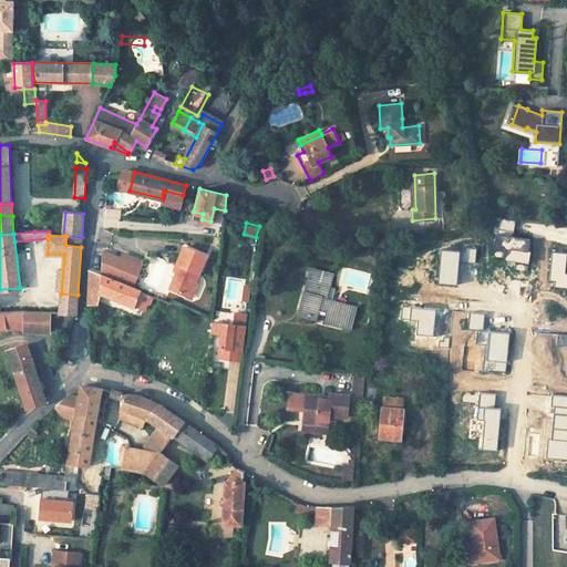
[(101,271),(133,285),(142,265),(144,259),(123,250),(107,244),(104,243),(103,254),(101,271)]
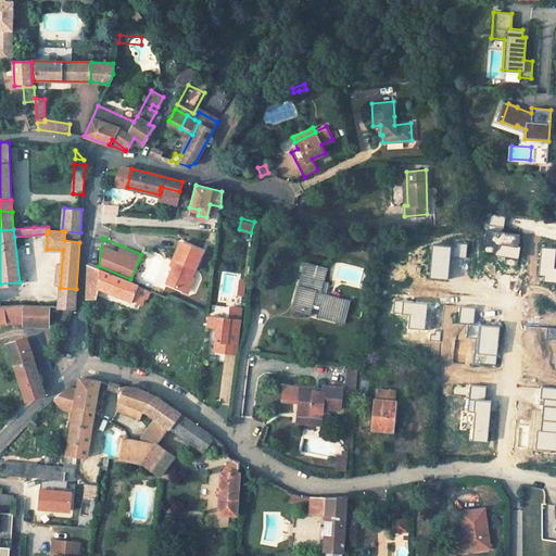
[(143,250),(123,241),(121,245),(141,254),(143,250)]
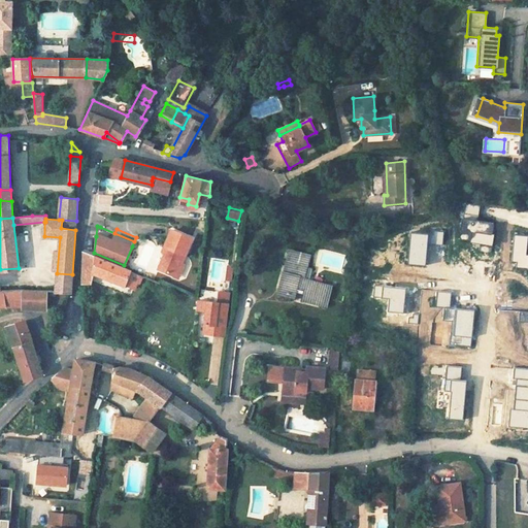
[(182,263),(192,237),(172,229),(165,245),(168,248),(165,254),(159,268),(174,275),(179,262),(182,263)]
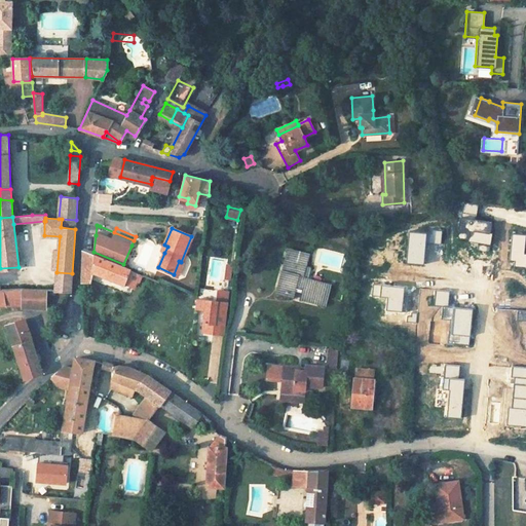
[(140,282),(143,274),(132,269),(95,255),(83,251),(83,283),(91,283),(94,271),(124,284),(125,282),(134,286),(137,280),(140,282)]
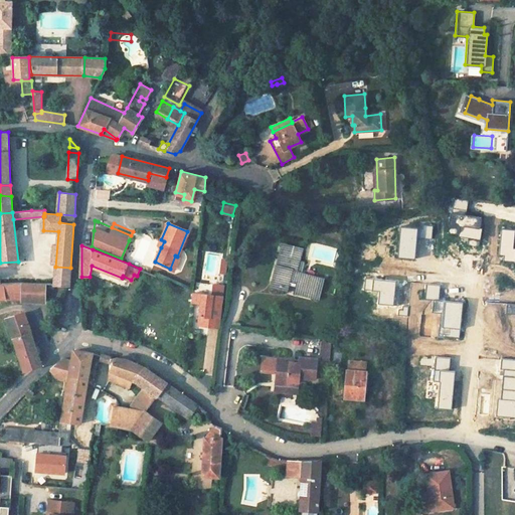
[(278,265),(272,286),(281,289),(282,286),(288,288),(289,282),(295,284),(293,292),(315,298),(320,278),(296,271),(299,260),(301,250),(283,245),(278,265)]
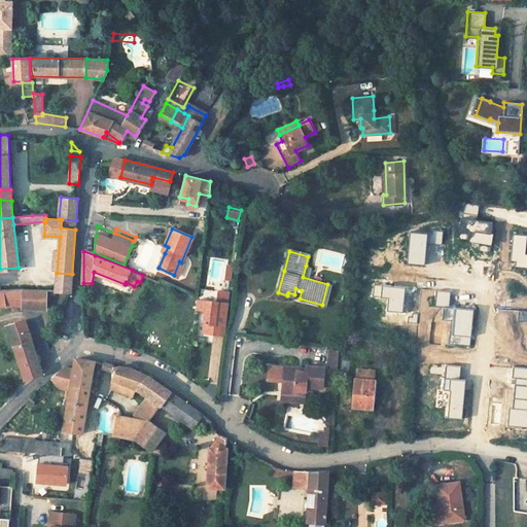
[(179,277),(184,264),(181,262),(179,261),(174,275),(179,277)]
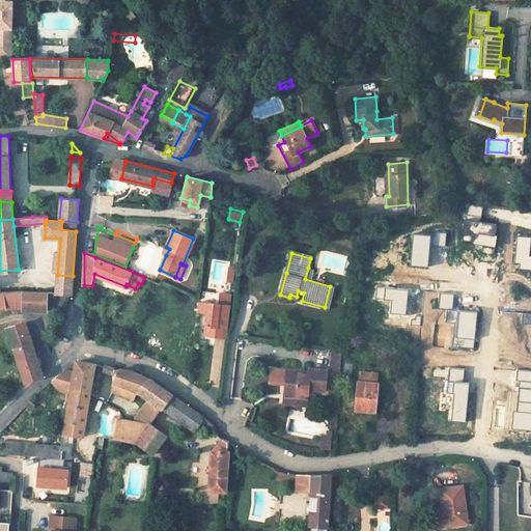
[(71,294),(73,276),(57,275),(56,294),(71,294)]
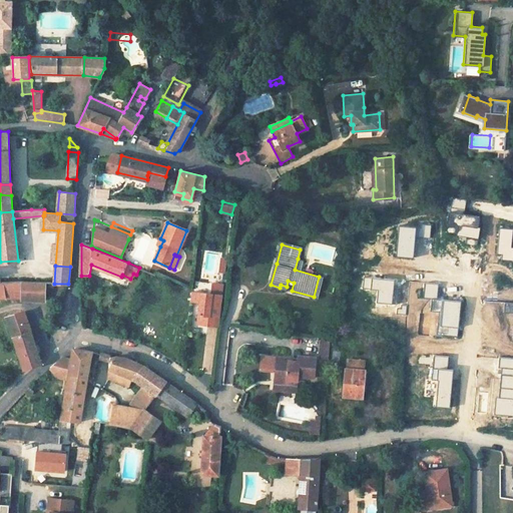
[(22,291),(23,281),(20,281),(4,281),(4,282),(5,293),(22,291)]
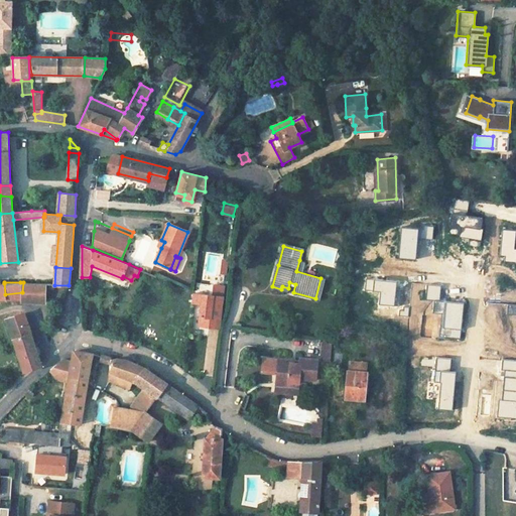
[(45,302),(46,283),(23,282),(22,292),(22,301),(45,302)]
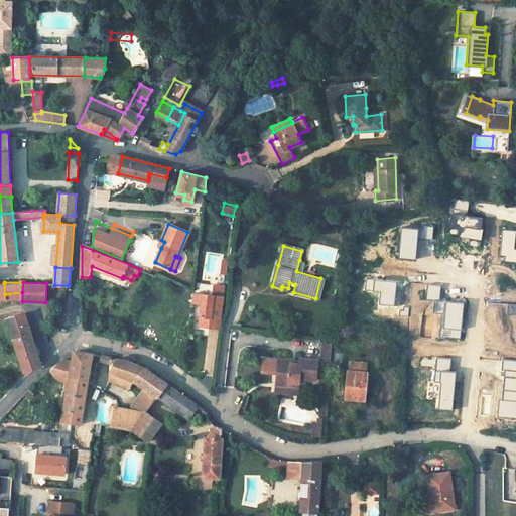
[(203,303),(200,325),(210,326),(211,317),(222,318),(225,296),(227,286),(218,285),(217,296),(204,294),(203,303)]
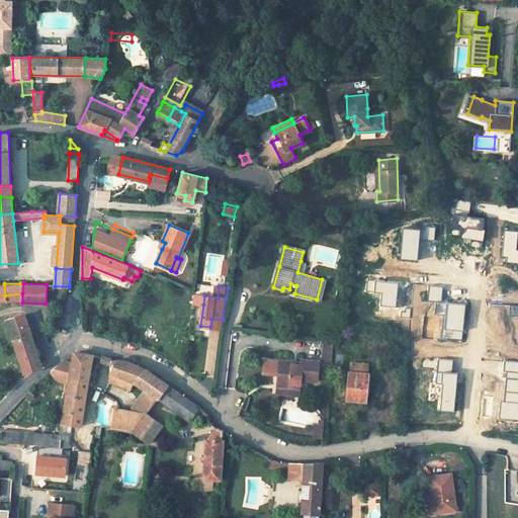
[(192,303),(203,305),(204,295),(194,294),(192,303)]
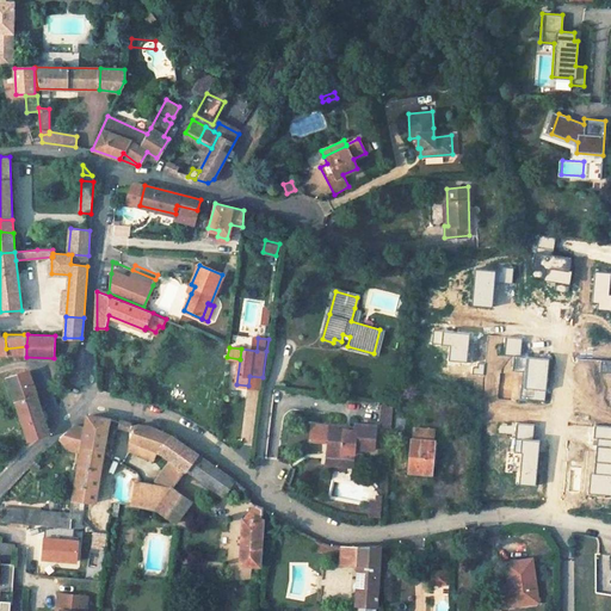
[(49,427),(29,370),(8,377),(29,440),(50,432),(49,427)]
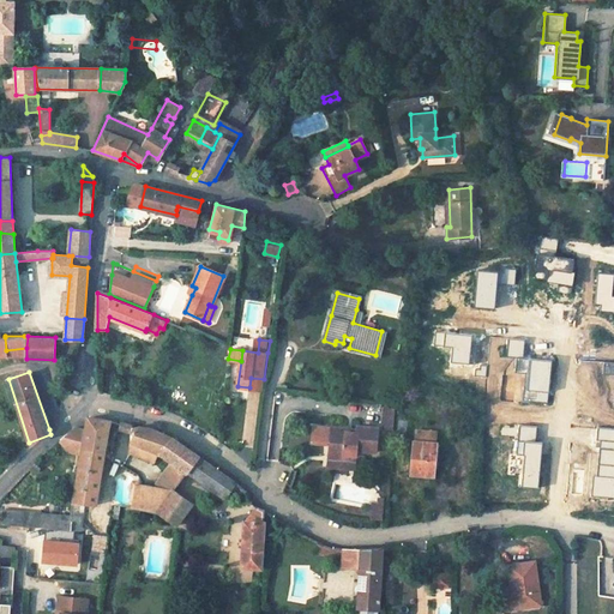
[(263,390),(264,379),(251,378),(250,387),(263,390)]
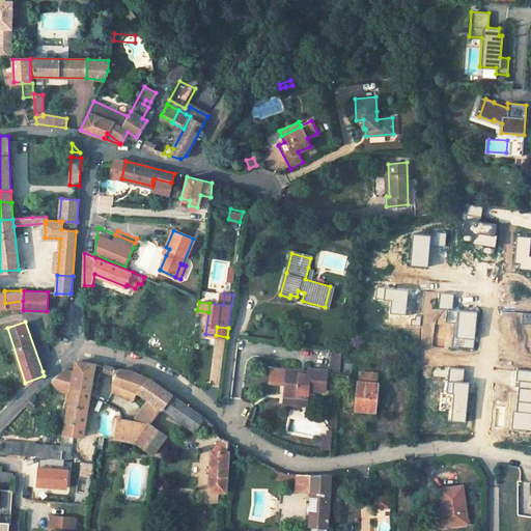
[(339,369),(341,353),(334,352),(332,369),(339,369)]
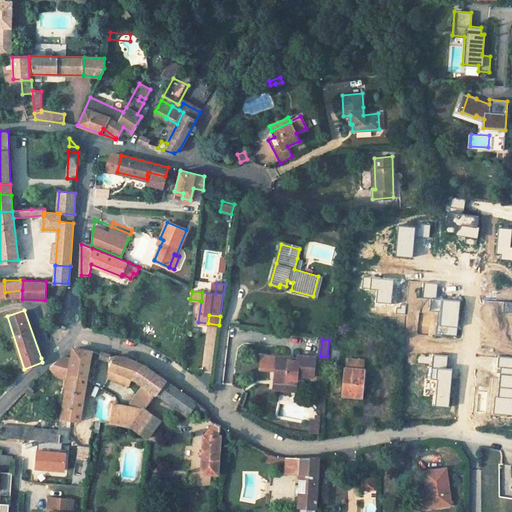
[(80,420),(86,378),(92,351),(74,348),(72,359),(68,378),(65,398),(61,419),(60,430),(0,424),(0,428),(0,437),(8,437),(37,440),(63,442),(68,443),(70,419),(80,420)]
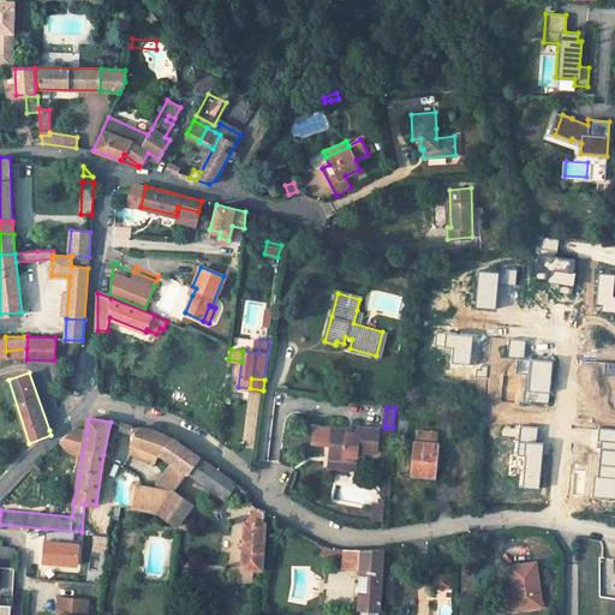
[(332,429),(329,457),(345,457),(345,454),(358,455),(358,451),(376,453),(378,428),(358,427),(358,431),(358,435),(348,434),(348,430),(332,429)]
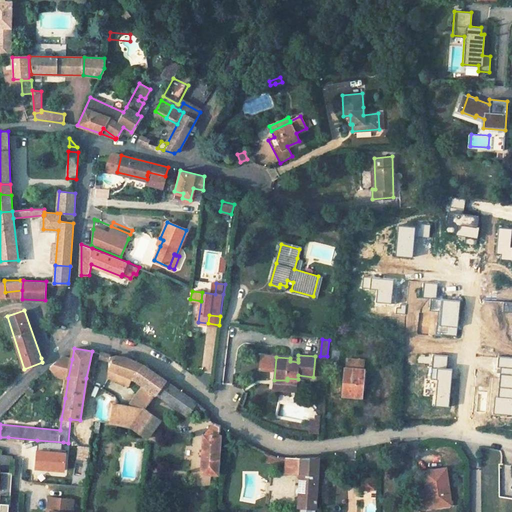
[(68,378),(72,359),(67,357),(62,356),(49,367),(55,375),(68,378)]
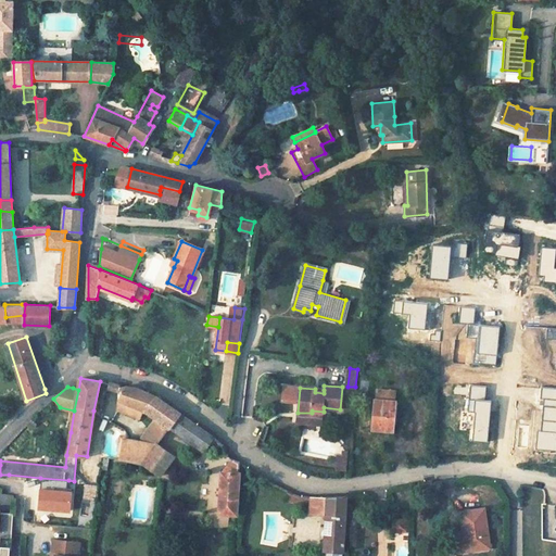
[(158,397),(137,389),(127,387),(118,388),(118,401),(118,411),(139,420),(143,412),(146,412),(156,419),(167,428),(168,427),(203,452),(213,437),(201,428),(178,413),(169,406),(158,397)]
